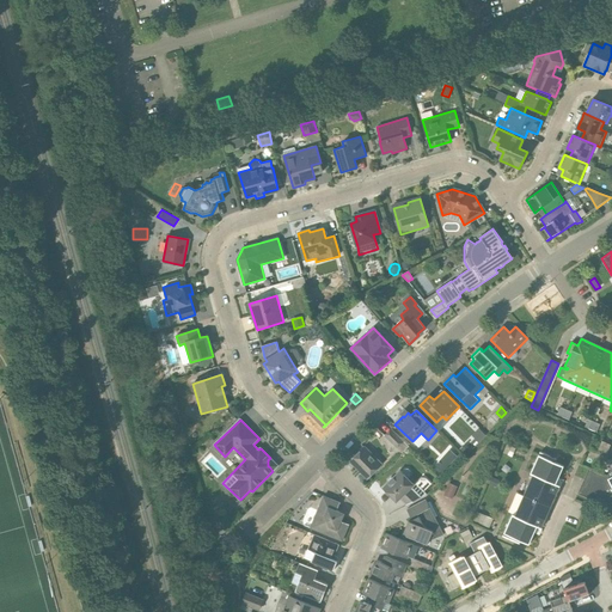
[(397,448),(404,441),(391,429),(385,436),(397,448)]
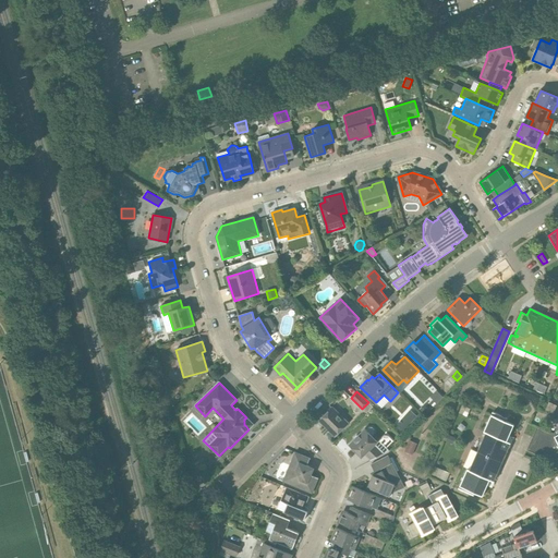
[(548,401),(545,410),(554,414),(557,405),(548,401)]
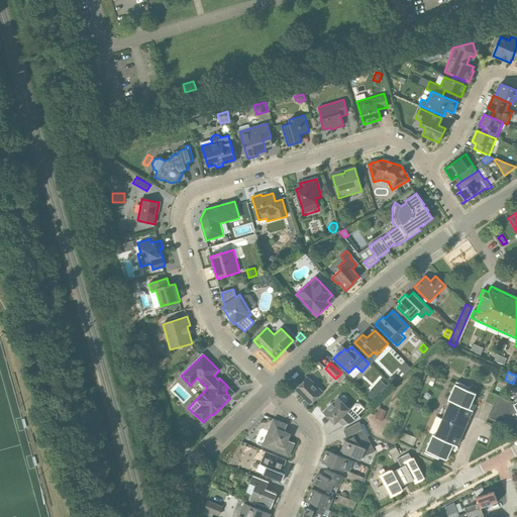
[(341,373),(335,379),(339,383),(345,377),(341,373)]
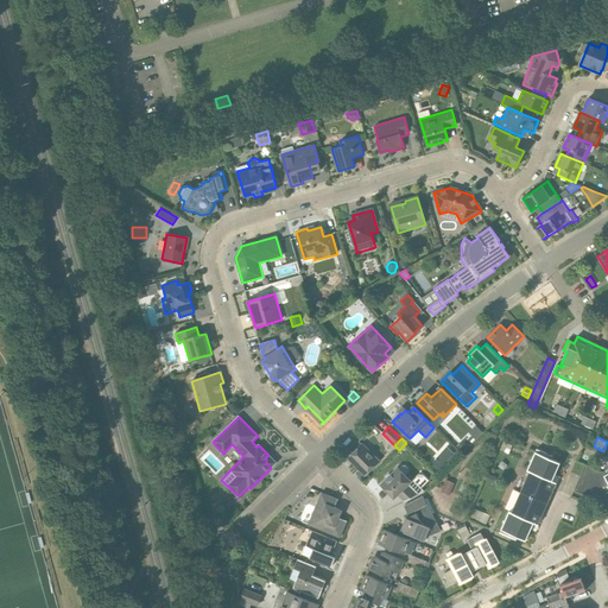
[(457,447),(462,451),(467,447),(462,442),(457,447)]
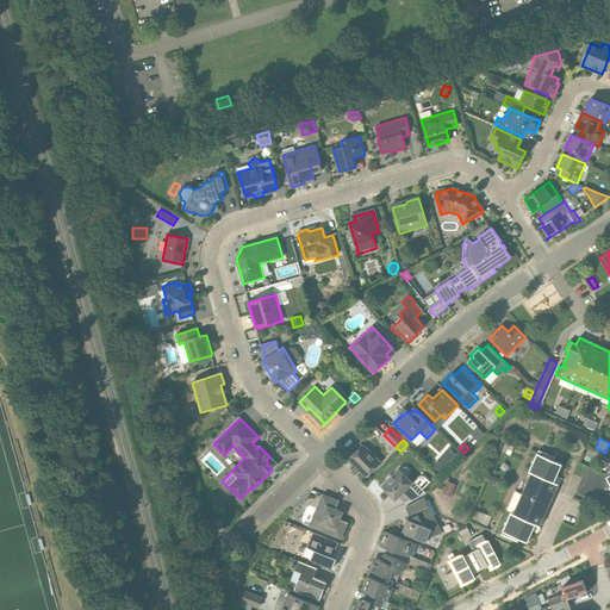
[(505,443),(502,452),(510,456),(514,447),(505,443)]
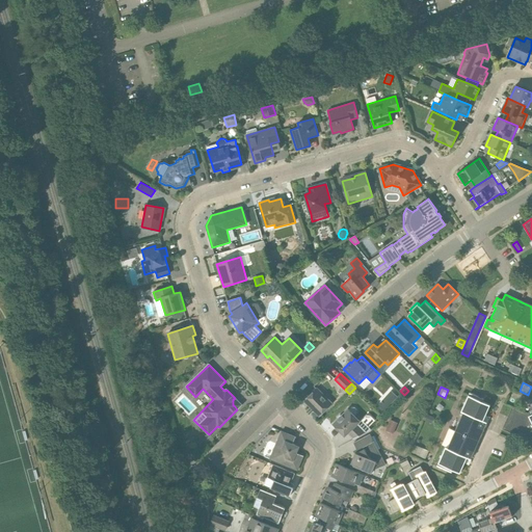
[(319,416),(331,404),(317,389),(304,401),(319,416)]
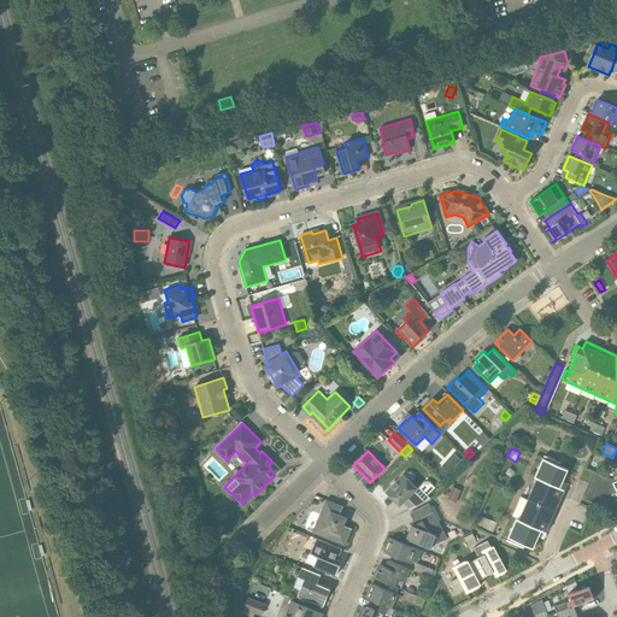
[(569,470),(559,466),(560,463),(559,463),(558,465),(553,463),(554,460),(545,457),(544,459),(535,477),(536,479),(528,499),(519,518),(517,518),(509,538),(507,540),(517,545),(518,542),(523,545),(522,547),(523,547),(524,545),(534,550),(541,530),(546,533),(546,532),(554,511),(564,491),(565,491),(560,488),(569,470)]
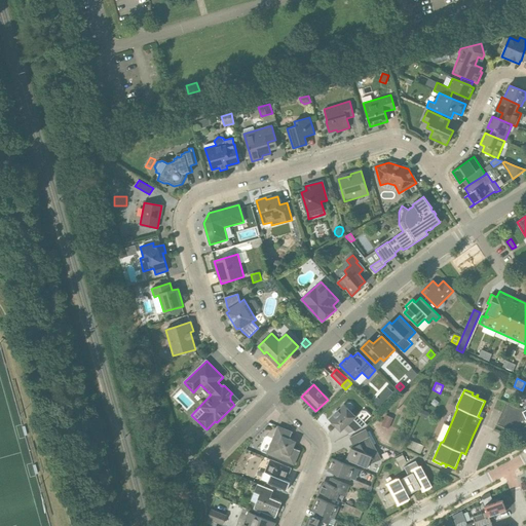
[(380,407),(387,399),(381,392),(374,401),(380,407)]
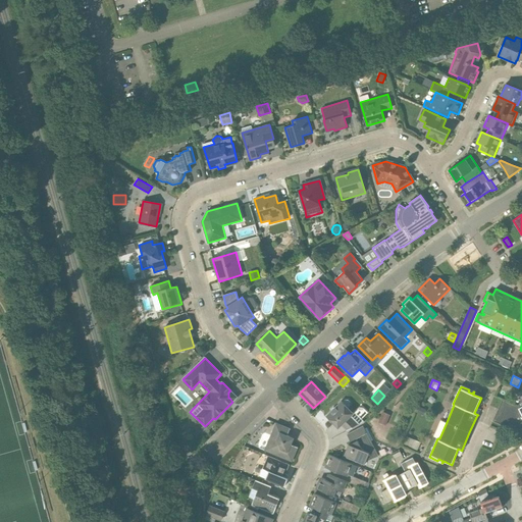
[(521,399),(521,400),(518,406),(503,399),(492,421),(518,432),(521,429),(521,399)]
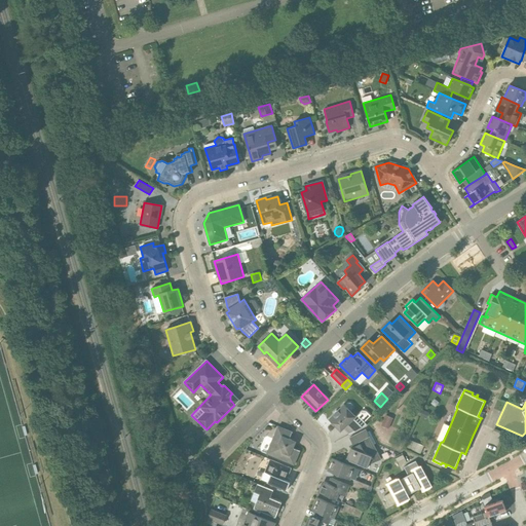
[(349,434),(367,425),(357,414),(355,415),(344,404),(329,419),(341,431),(344,428),(349,434)]
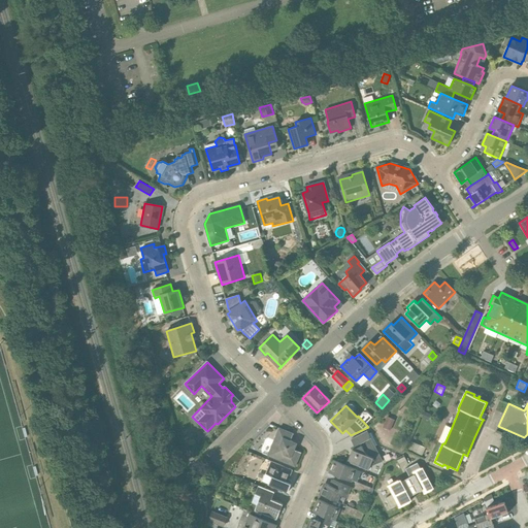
[(425,411),(422,418),(430,421),(432,415),(425,411)]
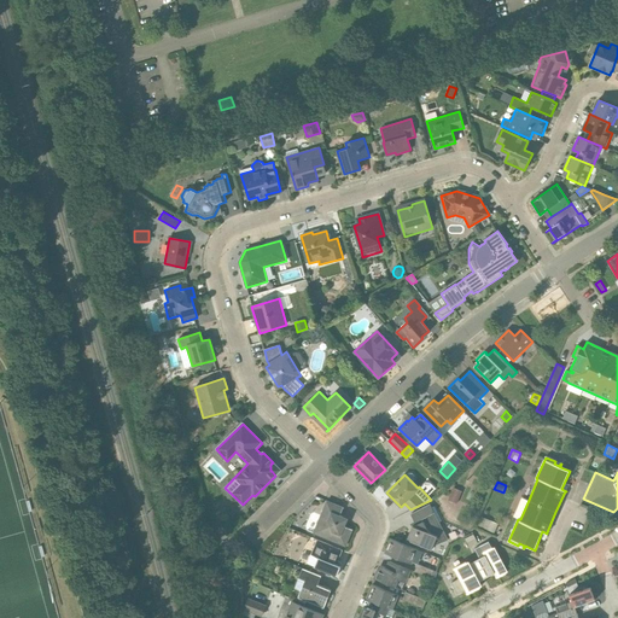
[(454,488),(449,500),(458,503),(462,490),(454,488)]
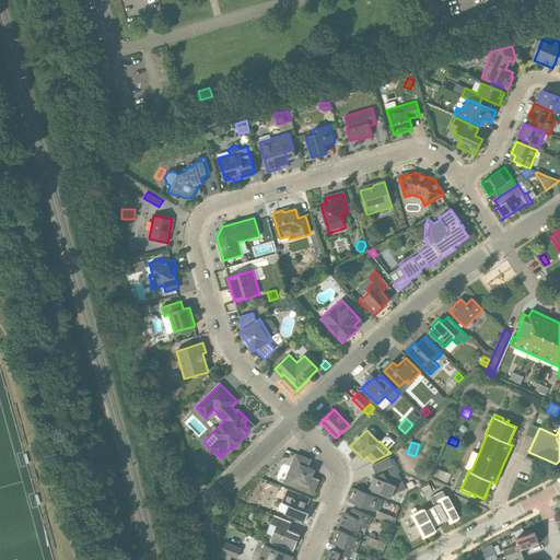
[(283,483),(303,491),(313,496),(319,480),(312,477),(313,475),(311,468),(308,467),(311,461),(296,454),(283,483)]
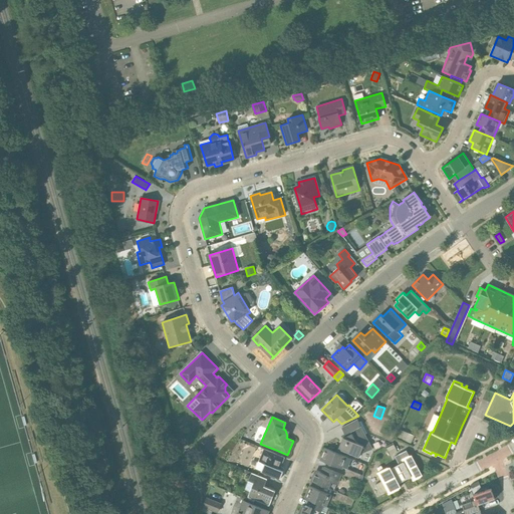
[(338,449),(359,458),(360,454),(372,448),(357,420),(350,423),(341,428),(344,434),(338,449)]
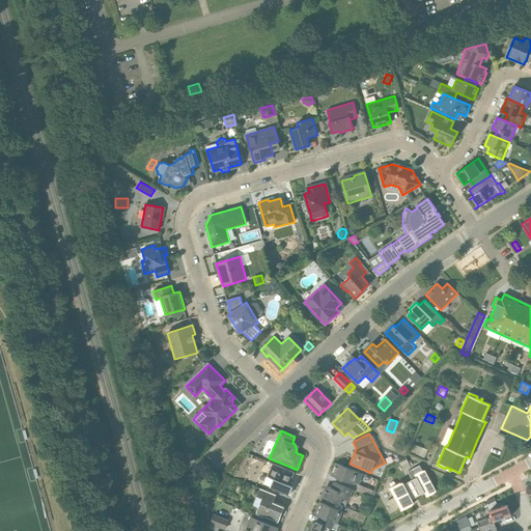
[(414,444),(411,452),(418,455),(422,447),(414,444)]
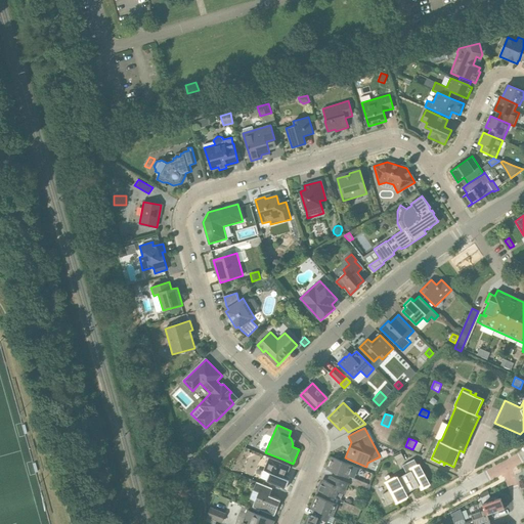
[(401,453),(394,456),(398,465),(405,461),(401,453)]
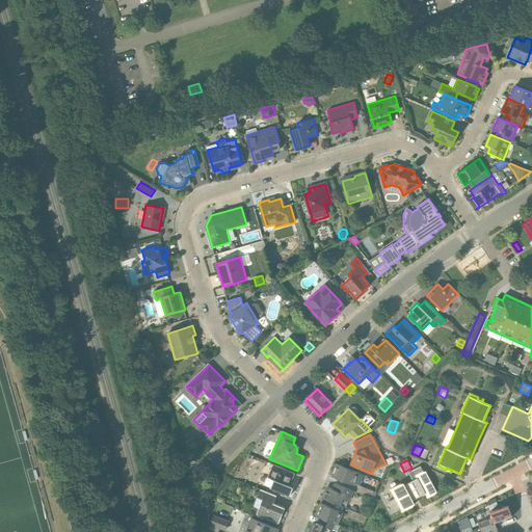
[(360,473),(336,463),(330,476),(354,485),(360,473)]
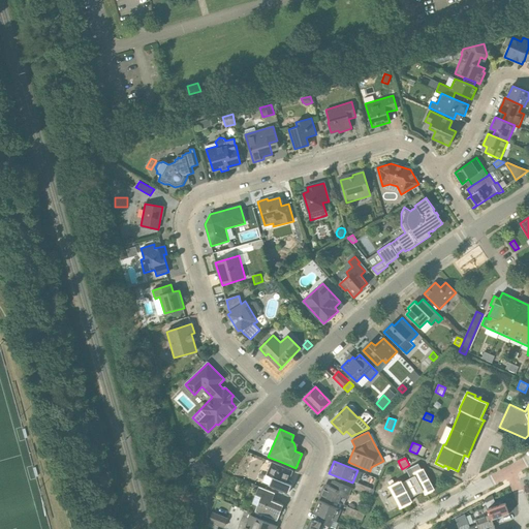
[(268,475),(272,477),(269,486),(288,493),(292,484),(291,481),(289,480),(293,471),(271,462),(266,475),(268,475)]
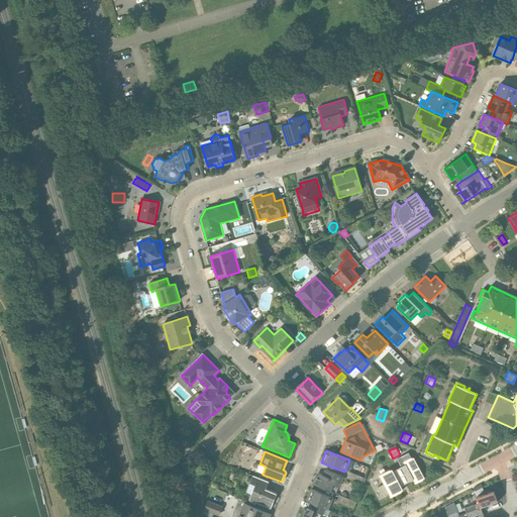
[(391,471),(391,470),(380,476),(391,497),(402,491),(400,487),(413,480),(415,484),(423,480),(409,453),(397,459),(401,467),(392,472),(391,471)]
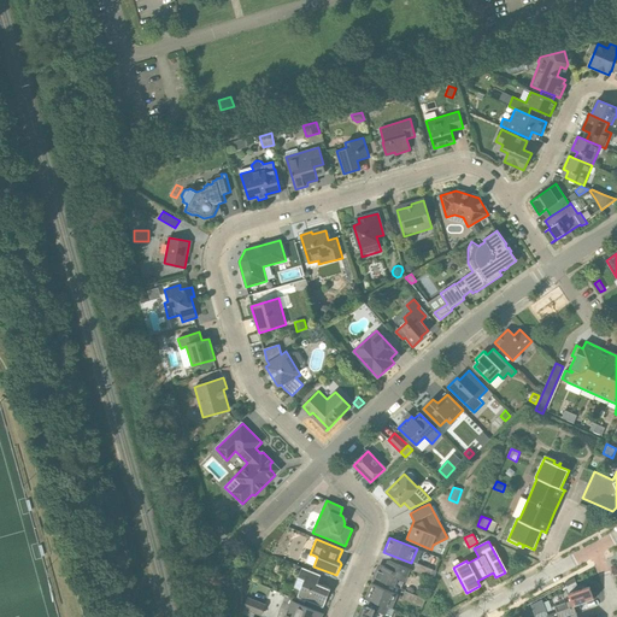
[(374,579),(400,589),(404,582),(405,582),(410,570),(389,560),(387,568),(382,565),(378,566),(374,579)]
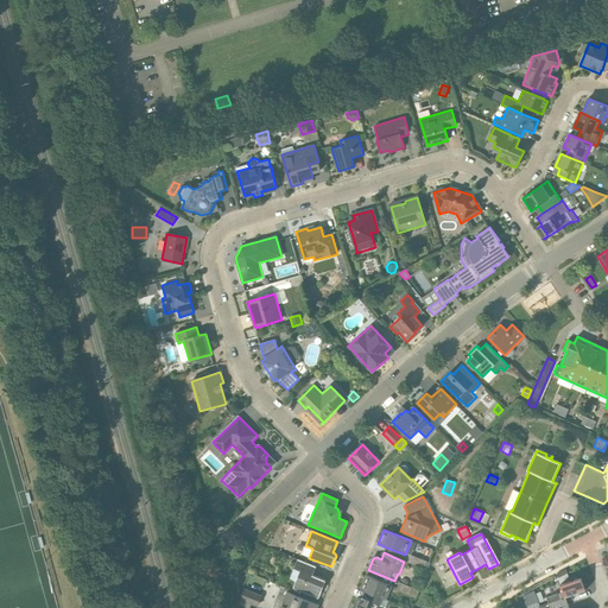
[(428,561),(411,555),(407,562),(424,569),(428,561)]
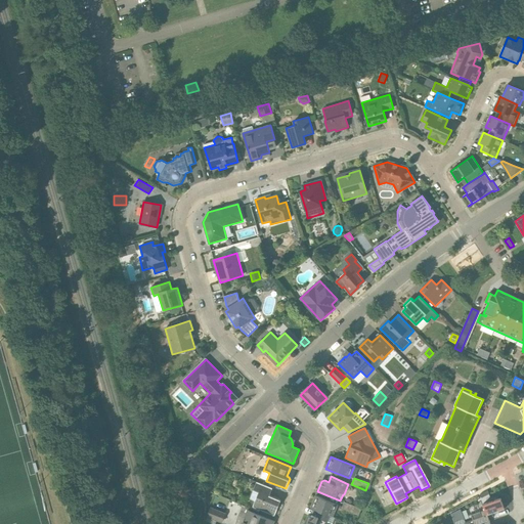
[(259,492),(253,507),(274,516),(280,500),(269,495),(272,488),(256,482),(253,489),(259,492)]
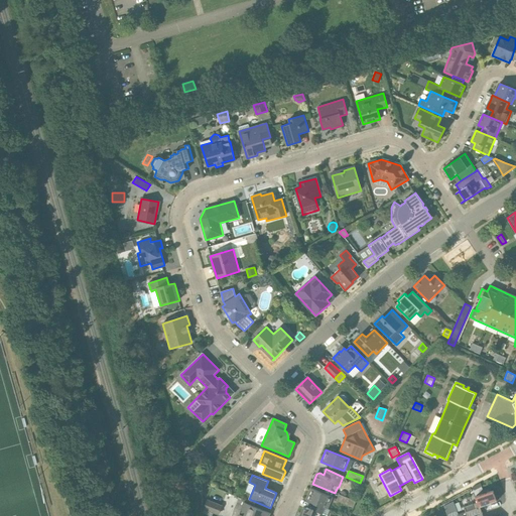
[(311,503),(326,508),(328,509),(333,497),(310,488),(306,500),(311,503)]
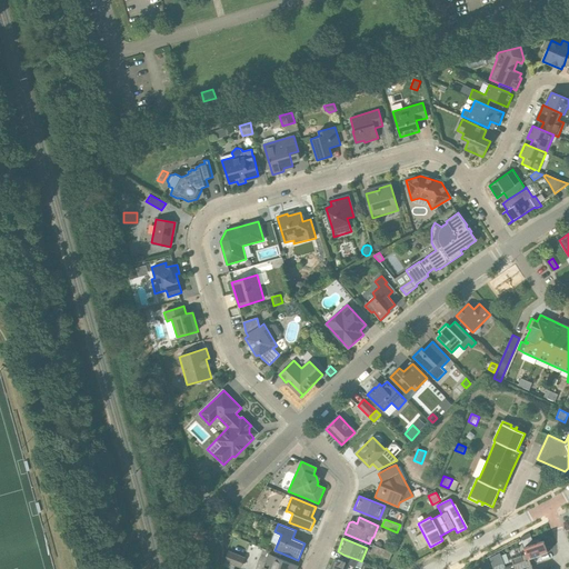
[(507,567),(507,568),(521,568),(529,567),(527,560),(545,553),(547,552),(547,553),(548,552),(548,551),(543,540),(542,541),(541,538),(532,541),(533,545),(525,547),(526,551),(527,553),(521,556),(512,559),(515,563),(507,567)]
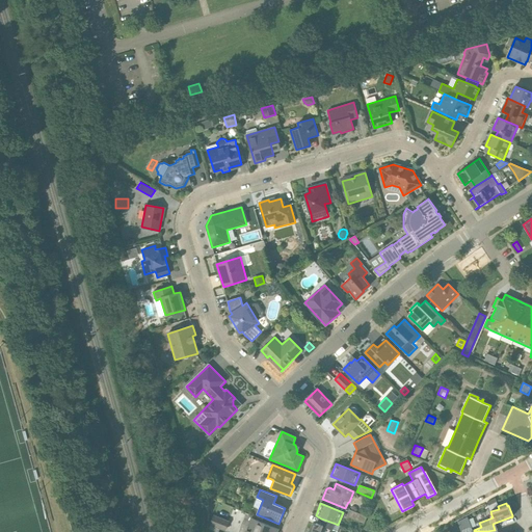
[(367,516),(349,509),(346,516),(364,524),(367,516)]
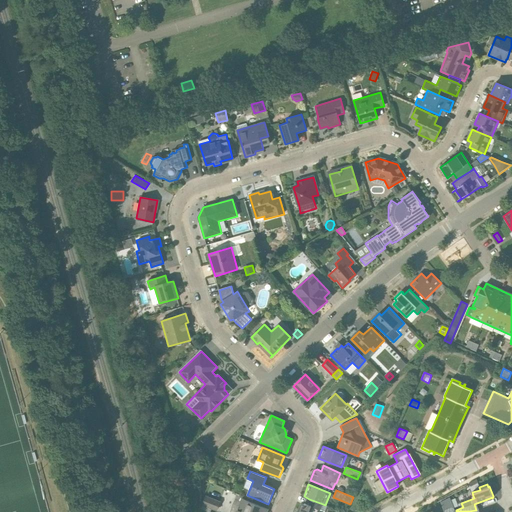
[(220,502),(208,496),(205,495),(202,505),(217,511),(220,502)]
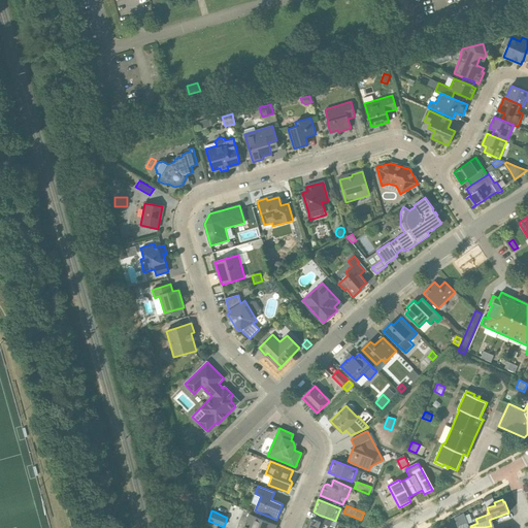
[(458,527),(469,527),(469,526),(464,513),(455,518),(458,527)]
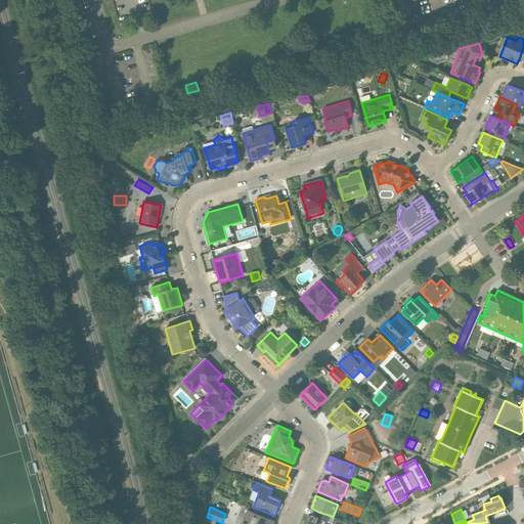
[(243,521),(242,523),(273,523),(274,522),(247,510),(243,521)]
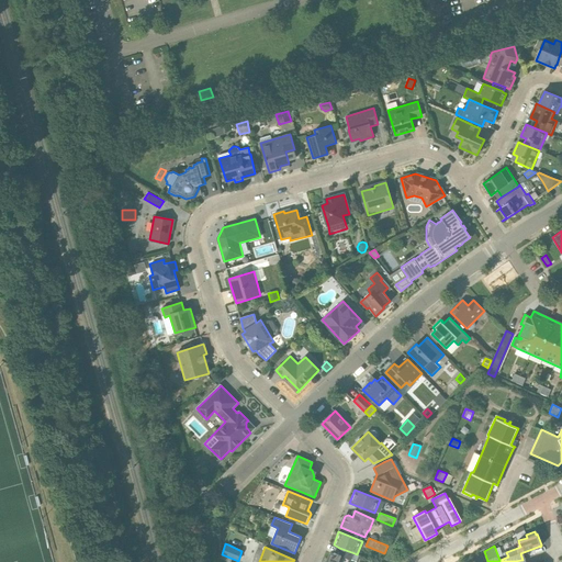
[(338,561),(341,557),(351,561),(355,553),(339,548),(337,554),(334,553),(334,554),(330,553),(326,561),(338,561)]
